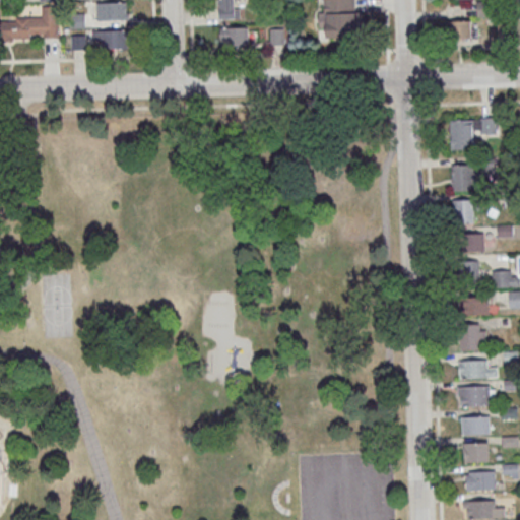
[(216,0),(217,20),(242,19),(241,0),(216,0)]
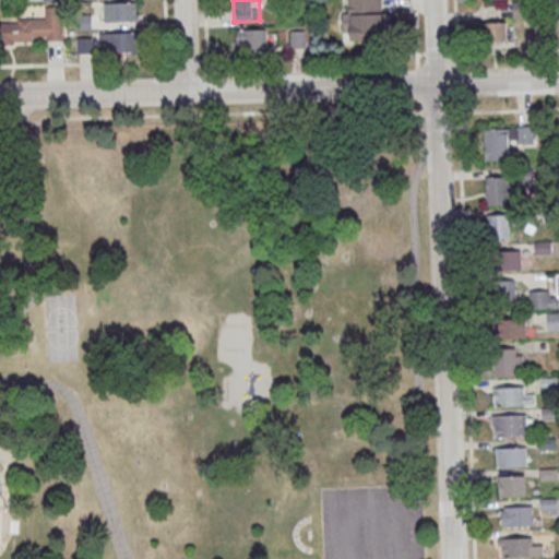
[(347,0),(348,39),(388,39),(387,0),(347,0)]
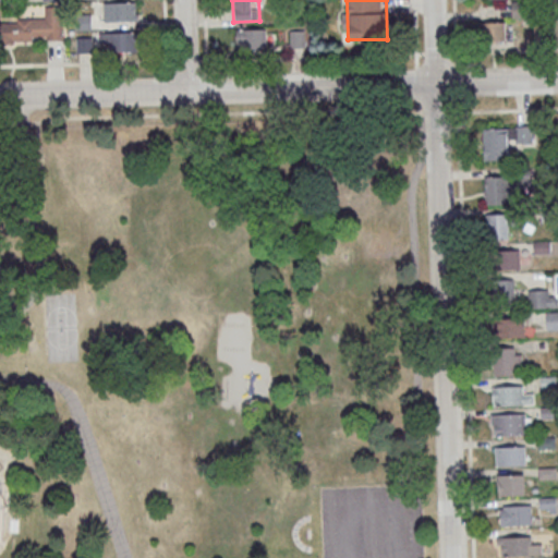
[(102,2),(102,22),(137,22),(137,12),(135,12),(135,1),(102,2)]
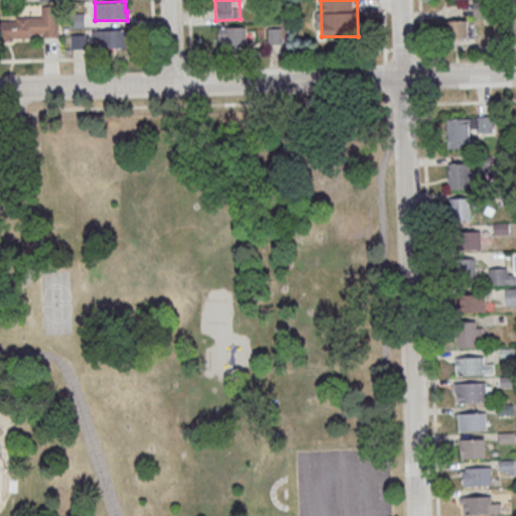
[(0,18),(0,38),(57,38),(57,17),(0,18)]
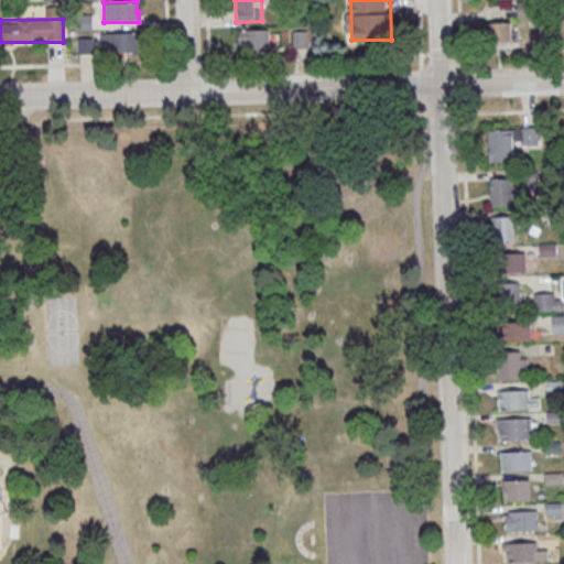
[(485,22),(485,43),(512,43),(512,22),(485,22)]
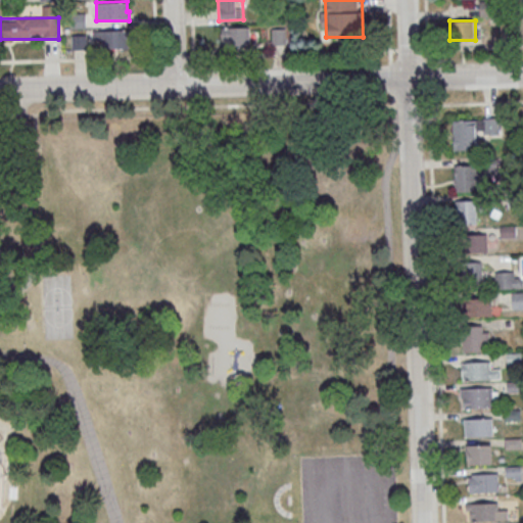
[(249,47),(249,29),(221,29),(221,47),(249,47)]
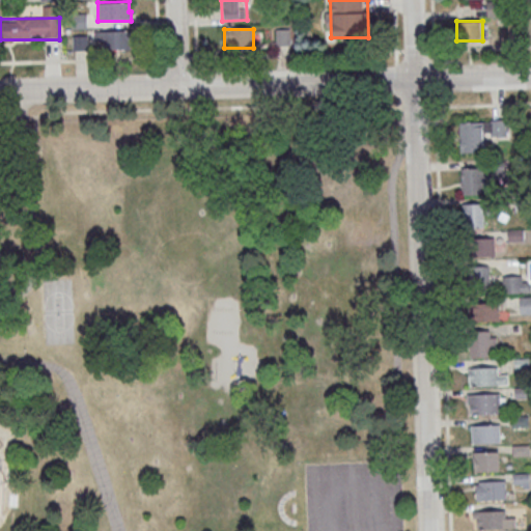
[(130,31),(94,31),(94,49),(130,49),(130,31)]
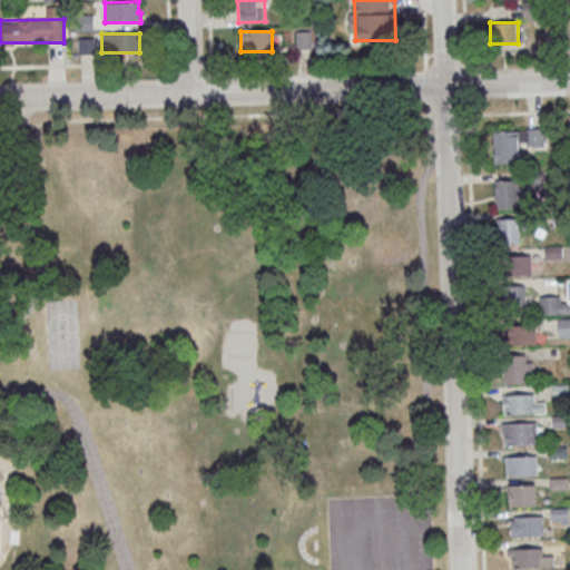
[(494,163),(519,163),(519,145),(544,144),(543,129),(493,130),(494,163)]
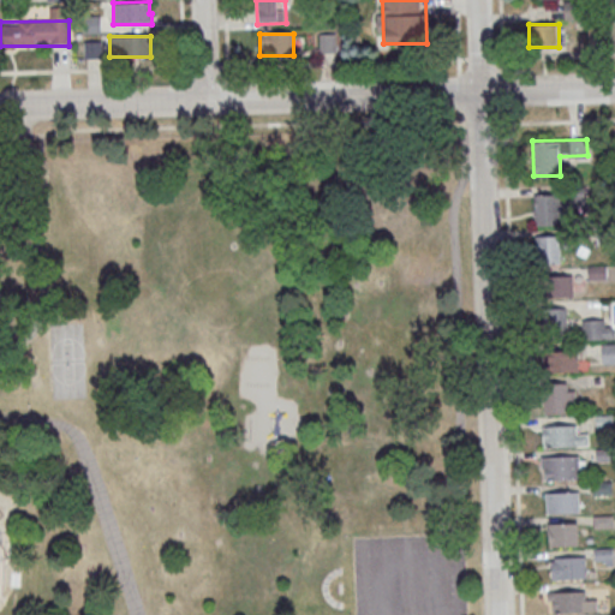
[(533,195),(533,225),(565,225),(565,195),(533,195)]
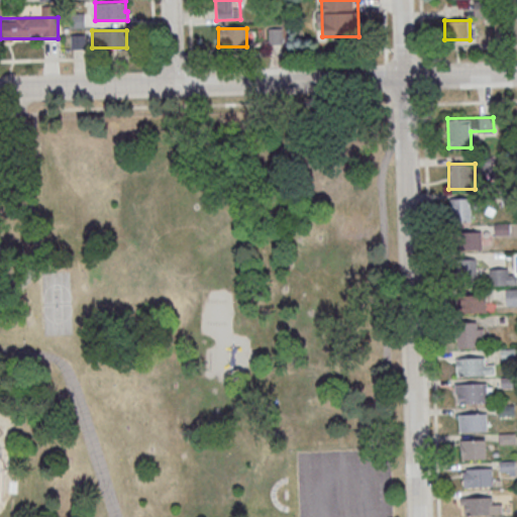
[(450,197),(450,221),(472,221),(472,197),(450,197)]
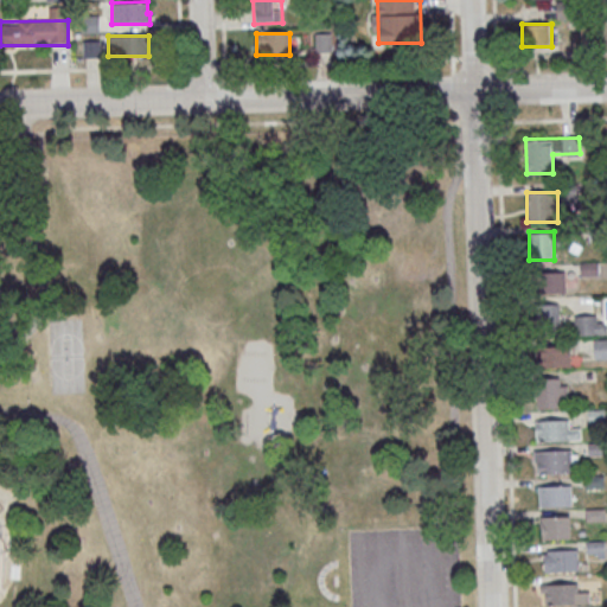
[(534,272),(534,293),(566,293),(566,272),(534,272)]
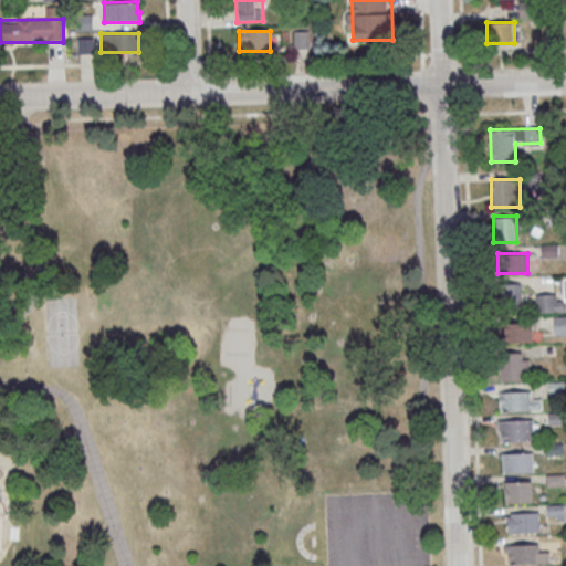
[(502,283),(502,311),(521,311),(521,283),(502,283)]
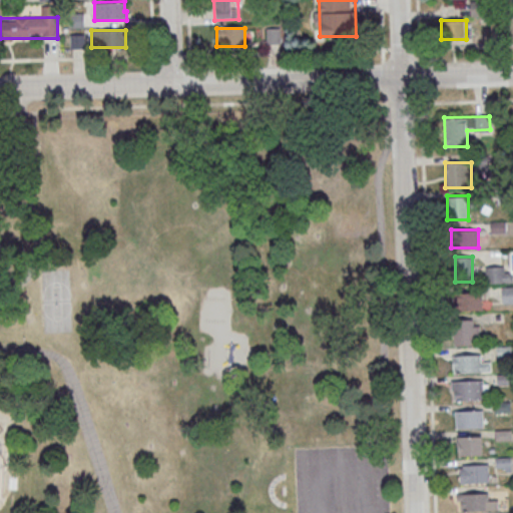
[(510,284),(510,267),(486,267),(486,284),(510,284)]
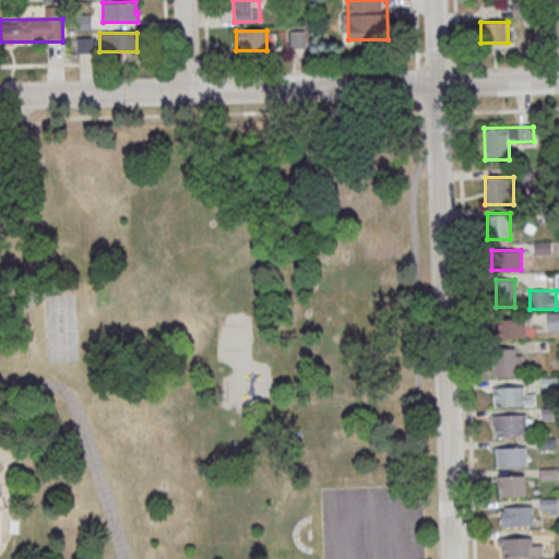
[(558,331),(558,312),(546,312),(546,331),(558,331)]
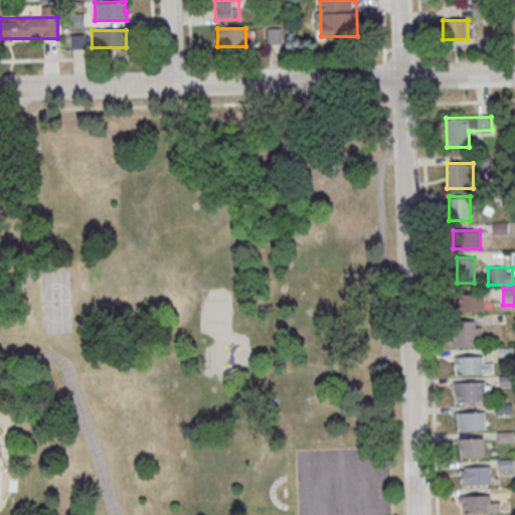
[(457,294),(457,312),(484,312),(484,294),(457,294)]
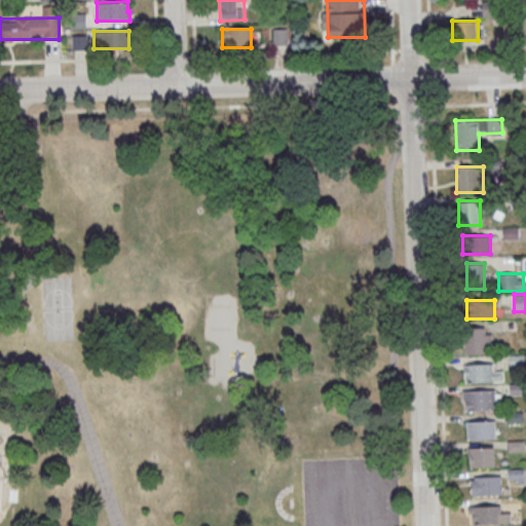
[(489,353),(489,328),(465,328),(465,353),(489,353)]
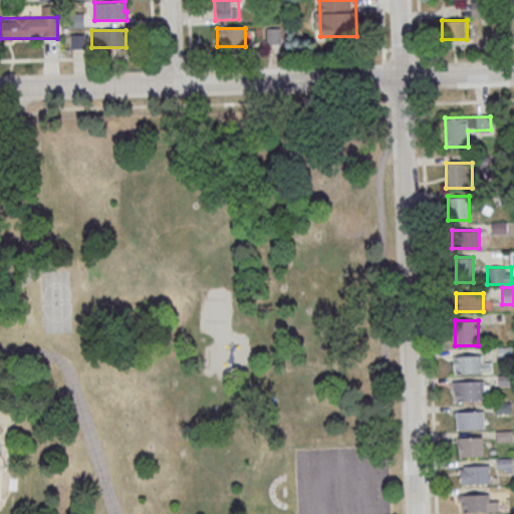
[(483,355),(454,355),(454,373),(491,373),(491,362),(483,362),(483,355)]
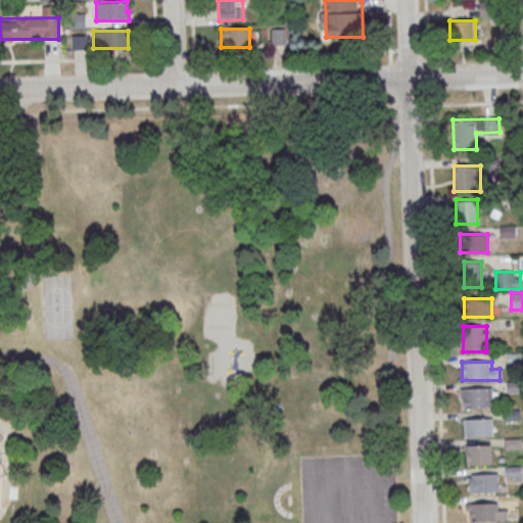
[(461,388),(461,408),(493,408),(493,388),(461,388)]
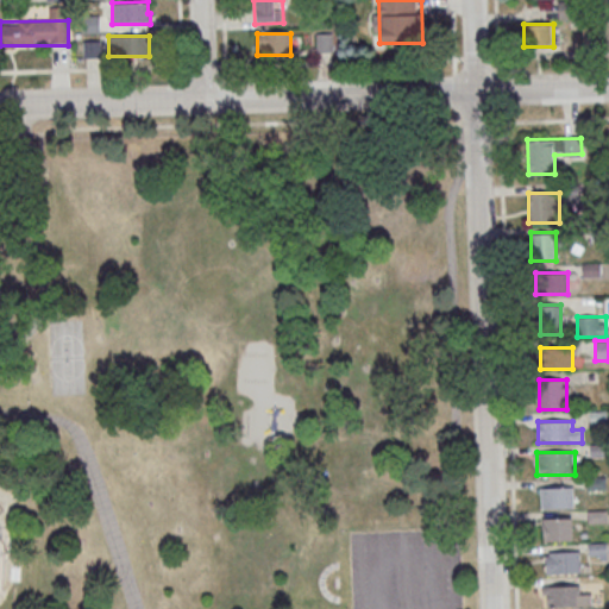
[(575,488),(540,488),(540,507),(575,507),(575,488)]
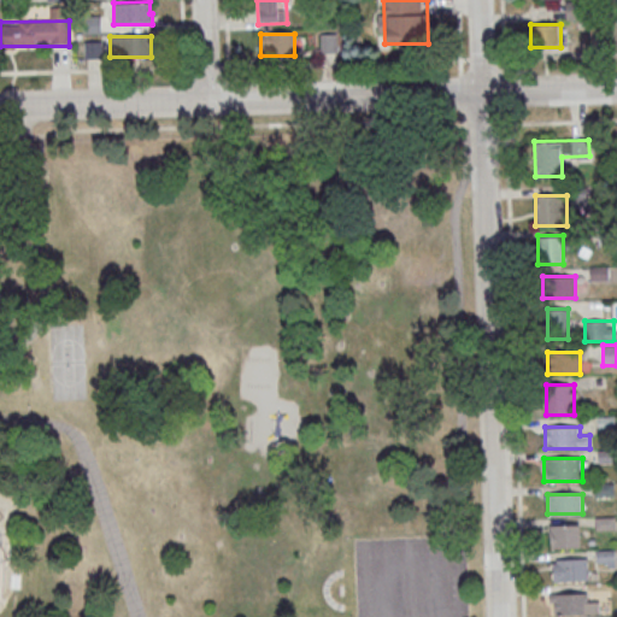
[(580,547),(580,524),(550,524),(550,547),(580,547)]
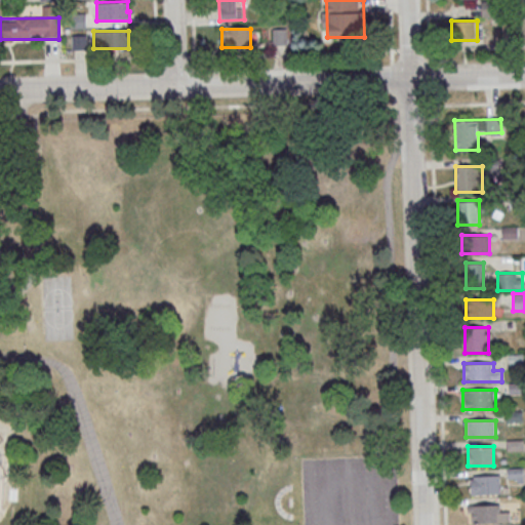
[(500,494),(500,475),(471,475),(471,494),(500,494)]
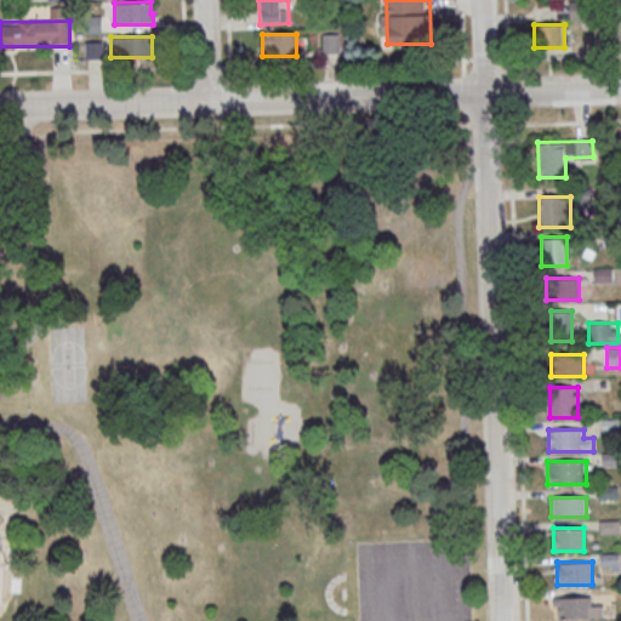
[(553,597),(553,617),(602,617),(602,605),(593,605),(593,597),(553,597)]
